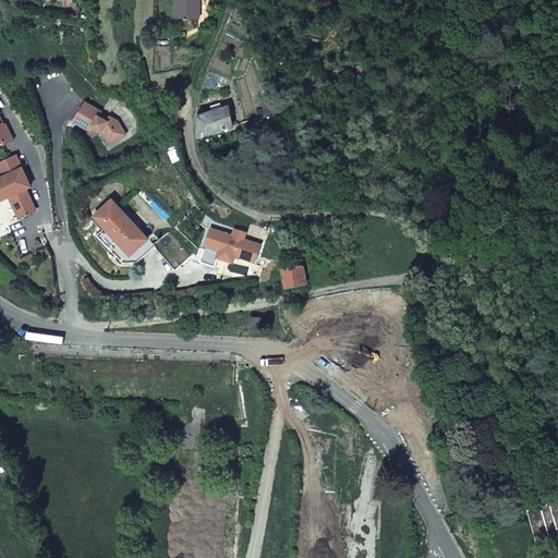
[(178,3),(178,17),(198,17),(197,0),(174,0),(176,3),(178,3)]
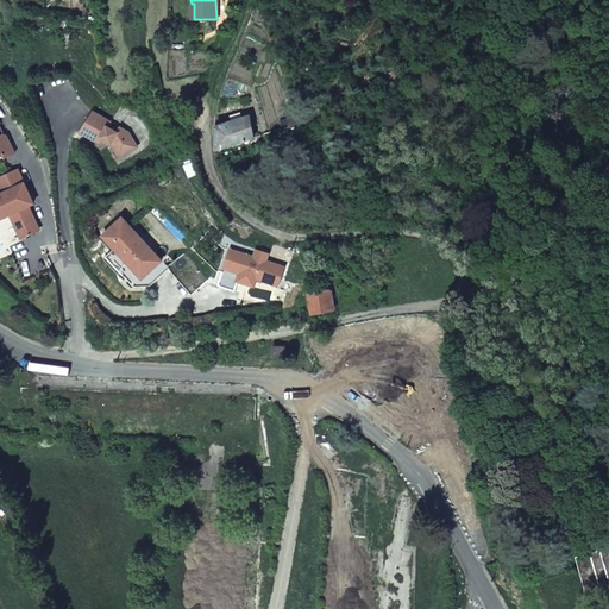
[(77,131),(95,142),(99,137),(108,143),(117,155),(135,144),(126,131),(115,126),(114,131),(105,125),(108,120),(89,110),(77,131)]
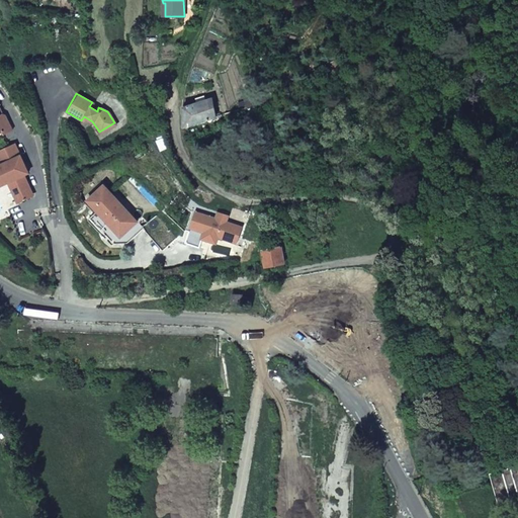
[(183,126),(216,116),(212,96),(183,105),(183,126)]
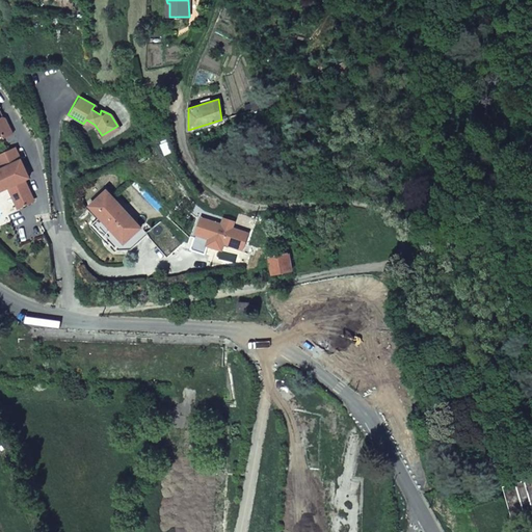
[(0,134),(1,134),(2,137),(10,133),(3,118),(0,116),(0,134)]
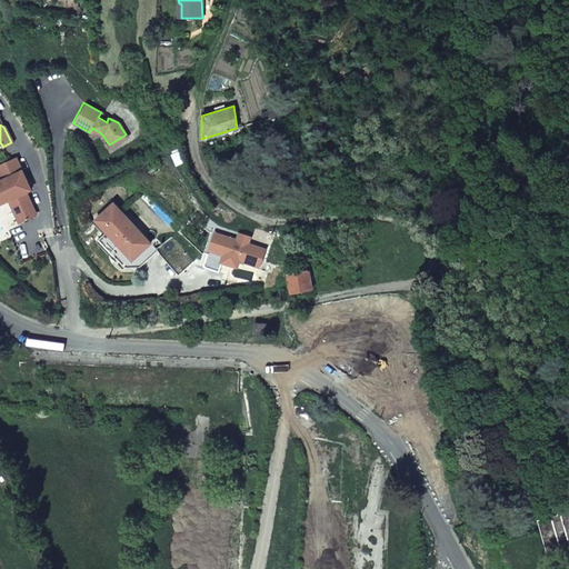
[(15,157),(0,163),(0,177),(1,179),(0,179),(0,203),(8,200),(19,221),(36,212),(26,191),(17,173),(21,171),(15,157)]
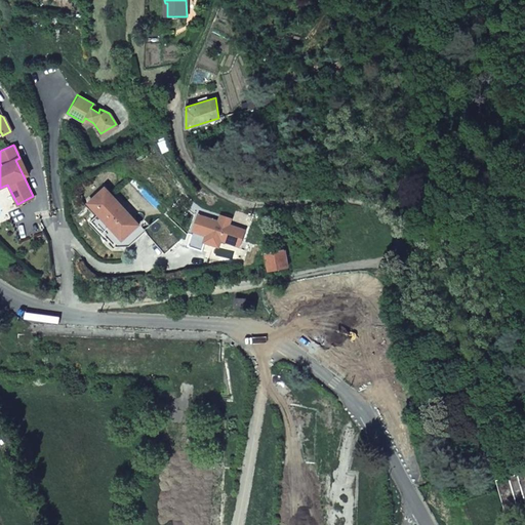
[(28,174),(19,158),(15,160),(24,176),(28,174)]
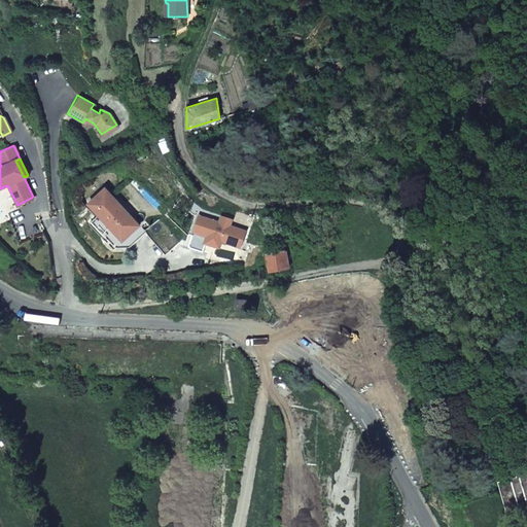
[(138,224),(104,187),(88,202),(98,213),(99,212),(110,224),(109,225),(121,239),(138,224)]
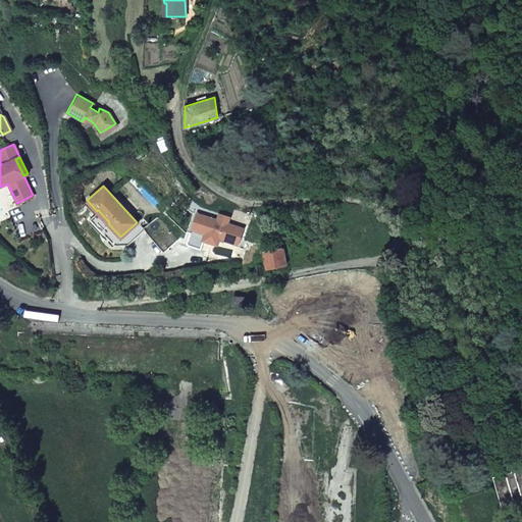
[(205,231),(203,239),(216,243),(218,236),(237,242),(242,226),(225,221),(226,218),(216,215),(215,218),(195,212),(191,227),(205,231)]
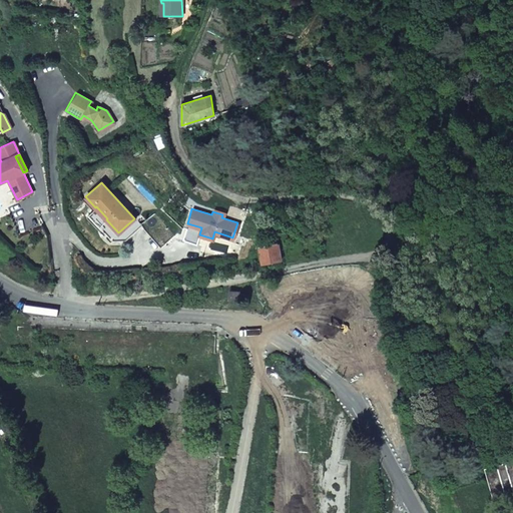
[(140,224),(139,225),(151,238),(164,225),(152,212),(140,224)]
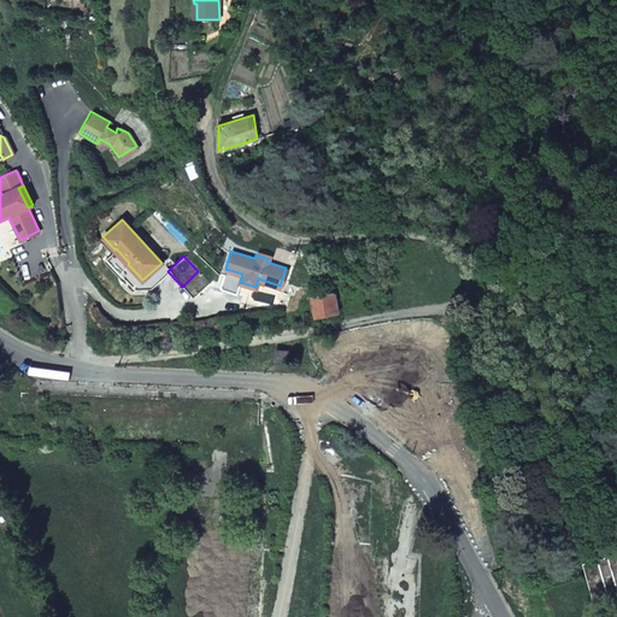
[(162,263),(142,280),(150,288),(168,271),(169,270),(162,263)]
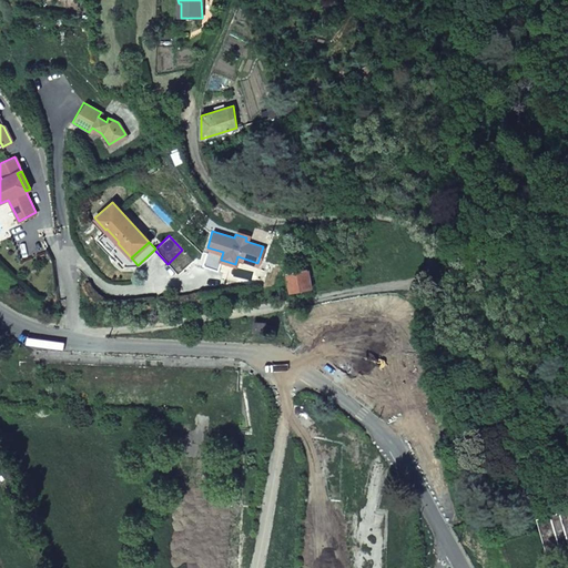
[(223,252),(208,247),(202,264),(217,269),(221,260),(223,252)]
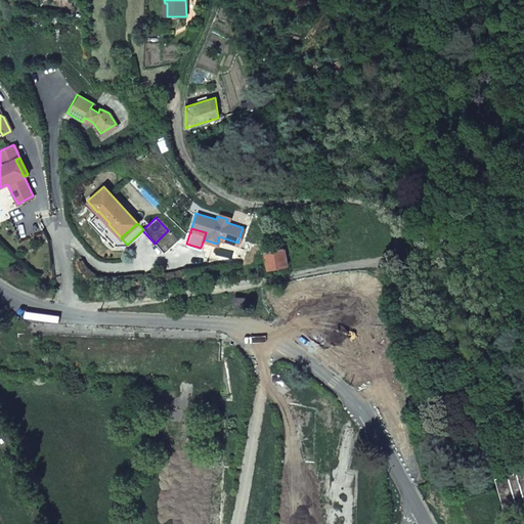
[(284,248),(264,252),(267,268),(287,264),(284,248)]
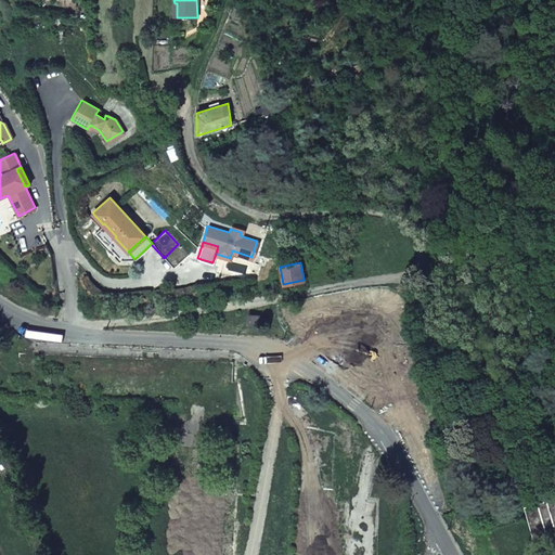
[(246,323),(259,323),(259,313),(247,313),(246,323)]
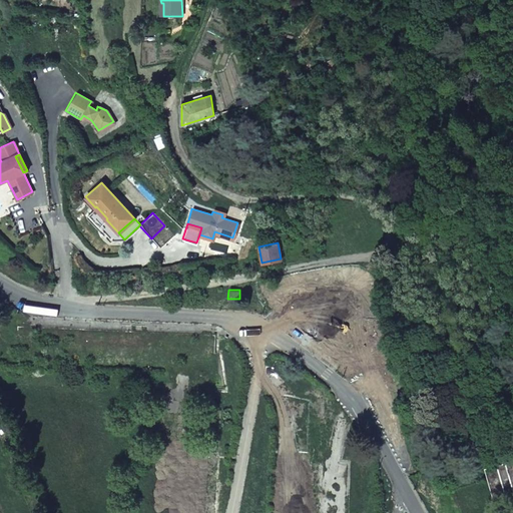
[(512,494),(512,460),(484,469),(493,500),(512,494)]
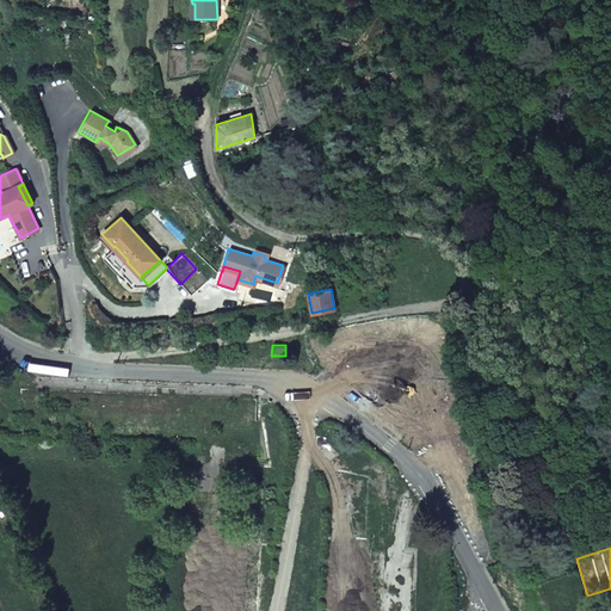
All buildings are outlined.
